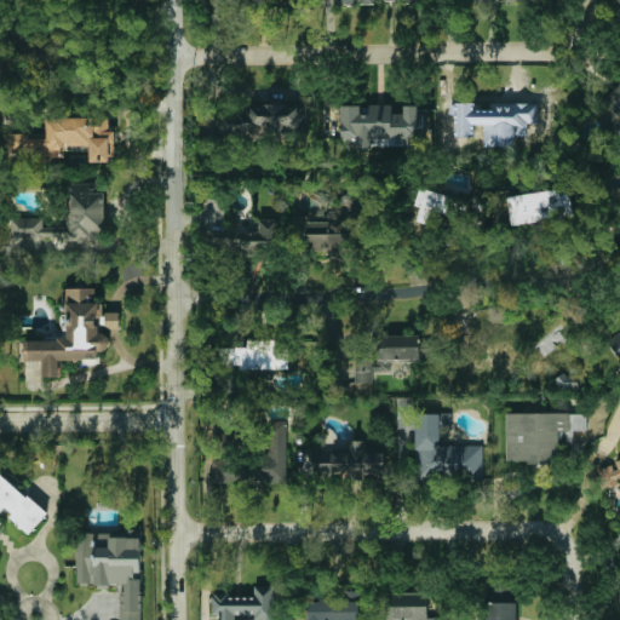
[(5,23),(5,42),(19,42),(19,23),(5,23)]
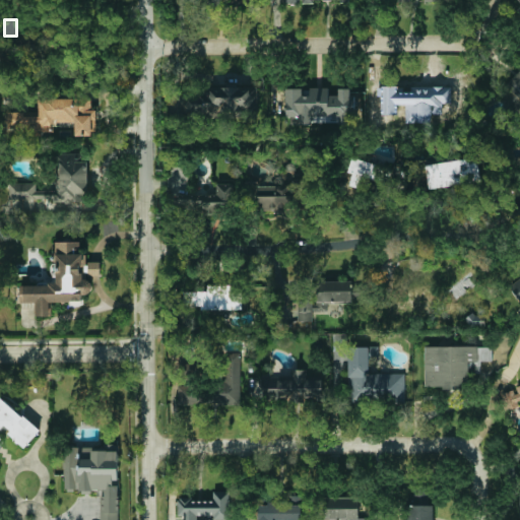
[(519,72),(500,92),(519,114),(519,113),(519,72)]
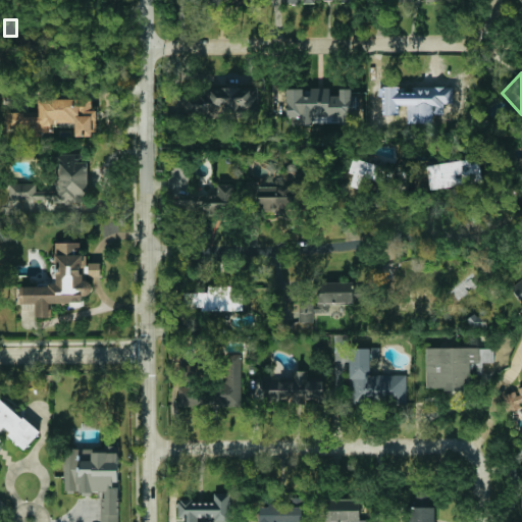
[(394,95),(394,115),(434,115),(434,112),(463,112),(463,95),(451,95),(451,85),(439,85),(439,93),(429,93),(429,86),(420,86),(420,95),(394,95)]
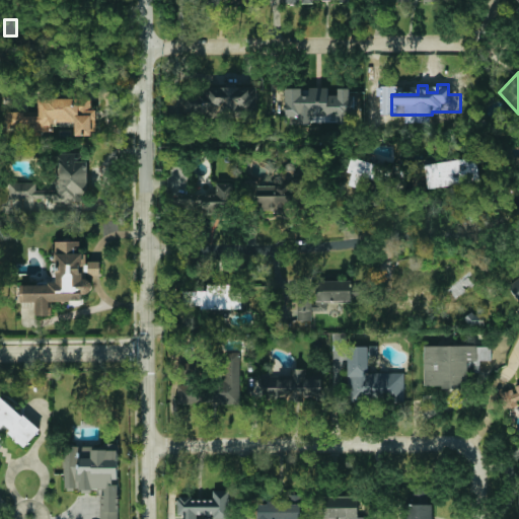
[(186,88),(184,115),(254,116),(255,89),(186,88)]
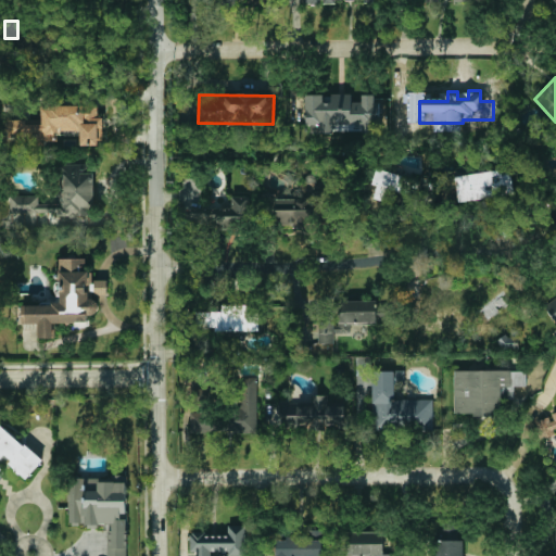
[(306,95),(306,130),(333,130),(333,125),(378,125),(378,95),(363,95),(363,102),(352,102),(352,95),(306,95)]
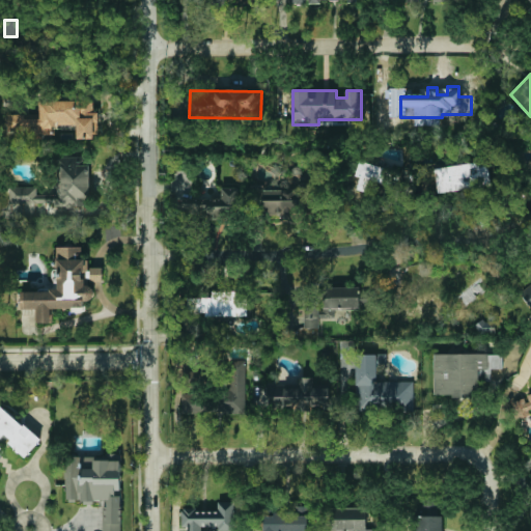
[(40,101),(40,118),(25,118),(25,114),(8,114),(8,134),(29,133),(29,139),(44,139),(44,135),(56,135),(56,124),(77,124),(77,139),(99,138),(99,112),(93,112),(93,101),(40,101)]
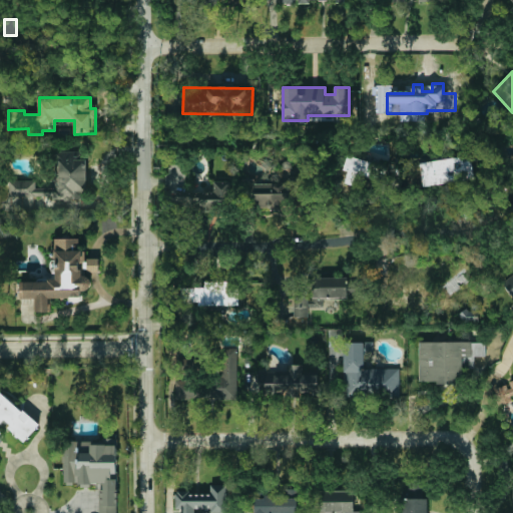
[(56,187),(36,187),(36,180),(10,180),(10,196),(34,196),(34,204),(39,204),(39,200),(86,200),(86,159),(81,159),(81,151),(56,151),(56,187)]
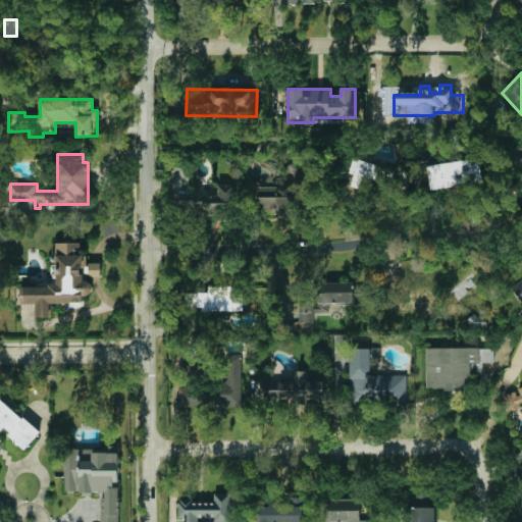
[(361,189),(364,177),(392,184),(395,167),(353,158),(350,173),(354,174),(352,187),(361,189)]
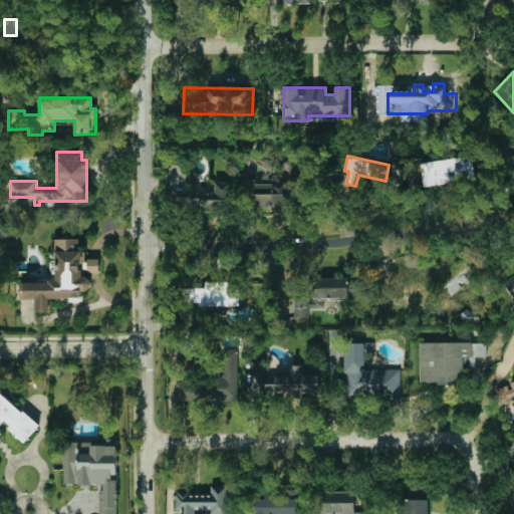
[(424,186),(475,181),(473,157),(421,162),(424,186)]
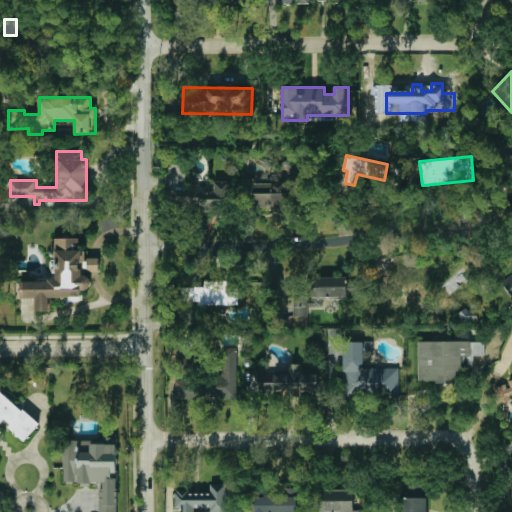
[(300,169),(286,170),(286,180),(252,181),(253,207),(287,206),(287,201),(302,200),(300,169)]
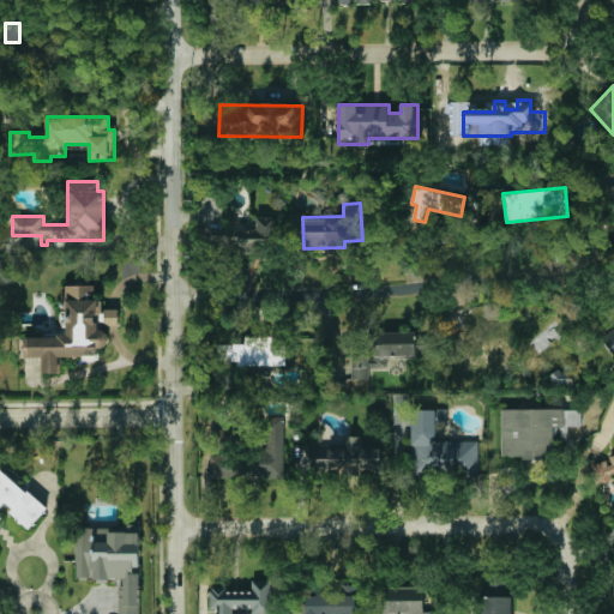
[(276,217),(257,217),(257,230),(210,230),(211,253),(276,252),(276,217)]
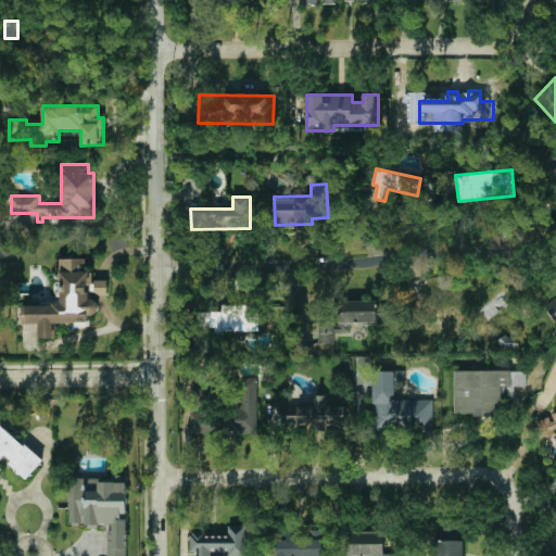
[(58,304),(22,304),(22,324),(38,324),(38,338),(55,338),(55,323),(88,324),(88,314),(99,314),(99,300),(90,299),(90,294),(106,294),(108,280),(92,280),(92,272),(84,272),(85,258),(59,258),(58,304)]
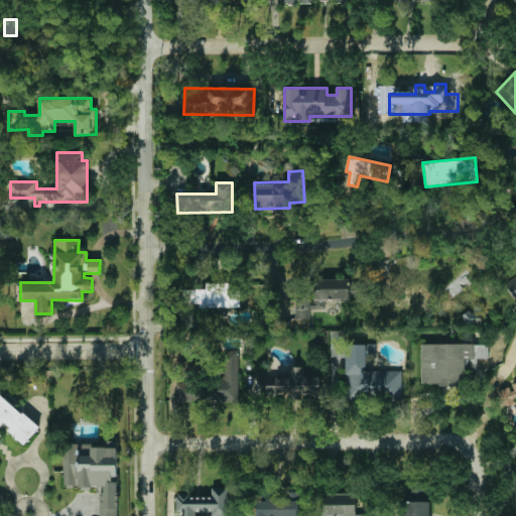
[(515,276),(505,284),(515,298),(515,276)]
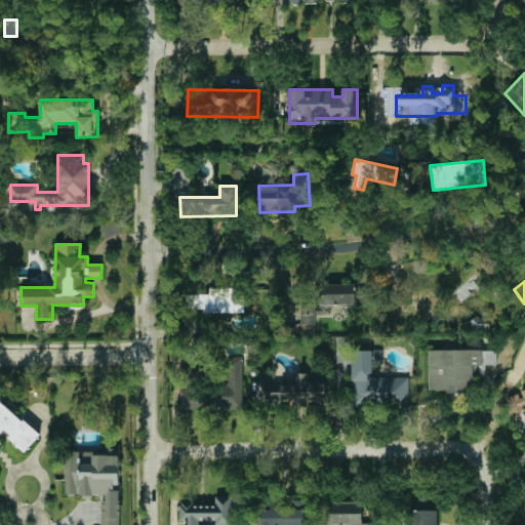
[(355,284),(320,283),(319,305),(355,306),(355,284)]
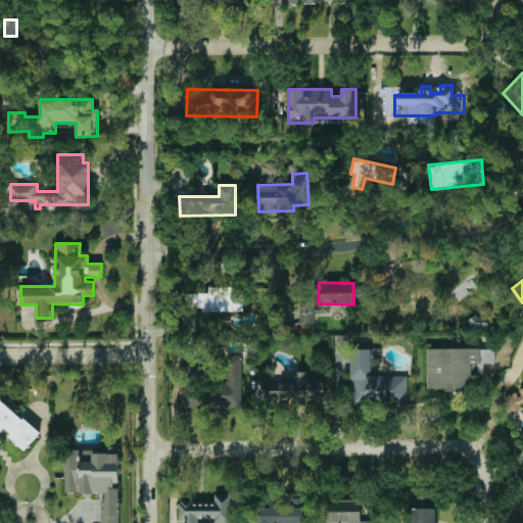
[(185,310),(243,311),(243,295),(233,295),(233,287),(209,286),(209,294),(185,294),(185,310)]
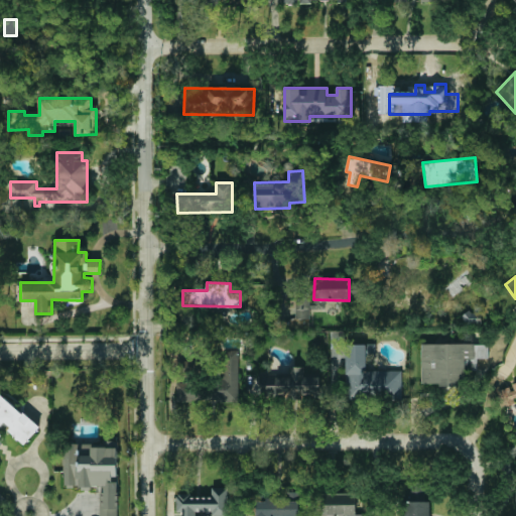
[(296,297),(296,319),(310,318),(309,296),(296,297)]
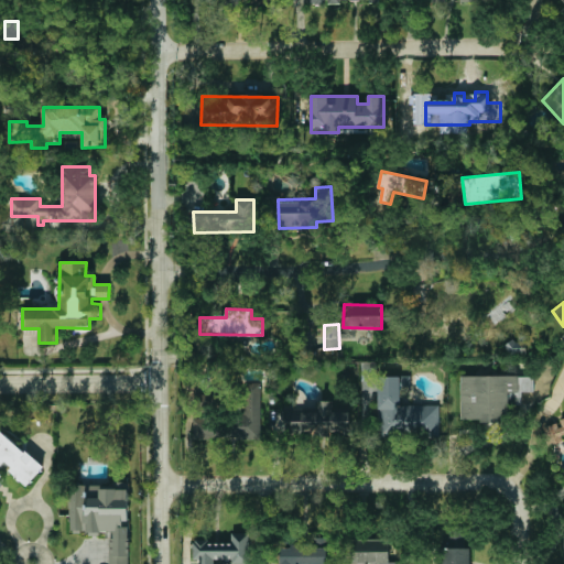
[(505,346),(513,357),(522,350),(513,338),(505,346)]
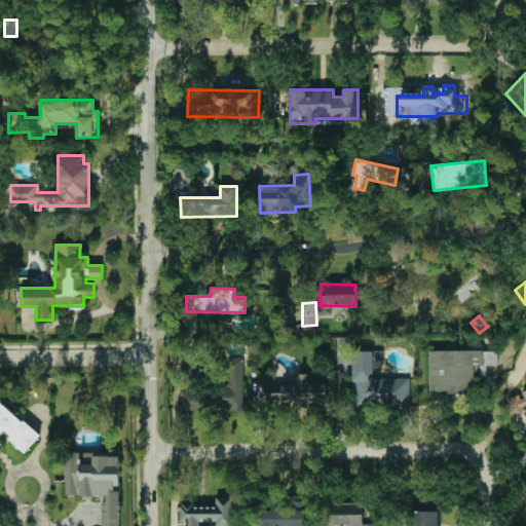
[(410,378),(373,377),(373,362),(383,362),(383,350),(352,350),(352,406),(410,406),(410,378)]
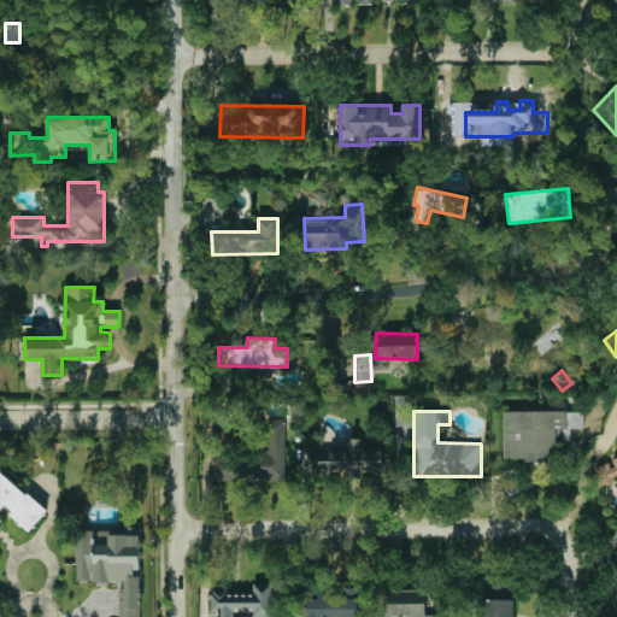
[(504,460),(557,460),(557,442),(570,442),(570,428),(583,428),(583,411),(504,411),(504,460)]
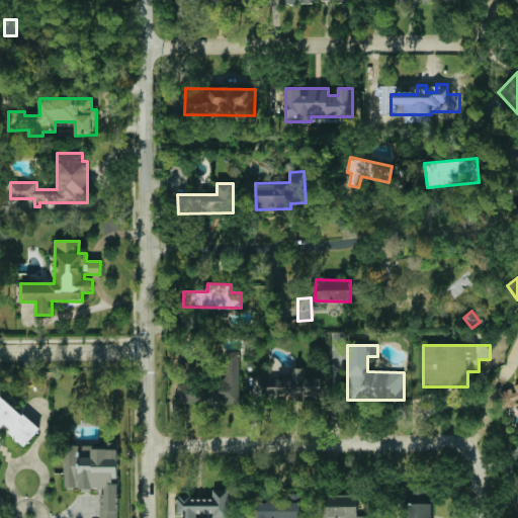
[(321,378),(306,378),(306,368),(290,368),(290,376),(262,376),(263,400),(322,399),(321,378)]
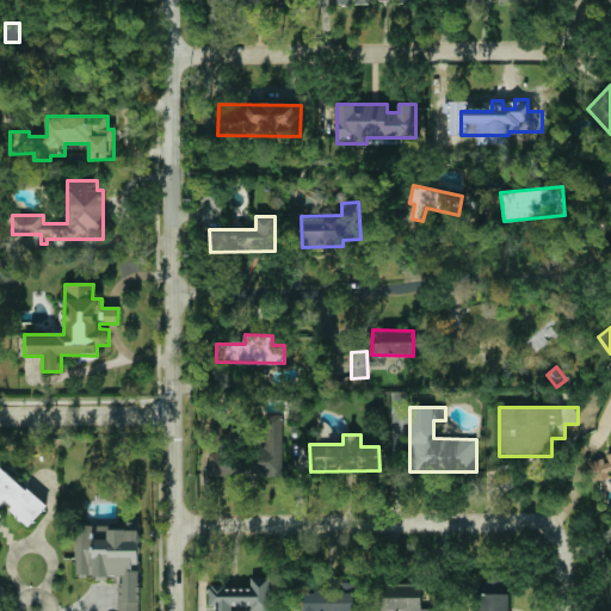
[(610,452),(609,454),(604,460),(590,463),(596,482),(610,477),(610,470),(610,469),(610,452)]
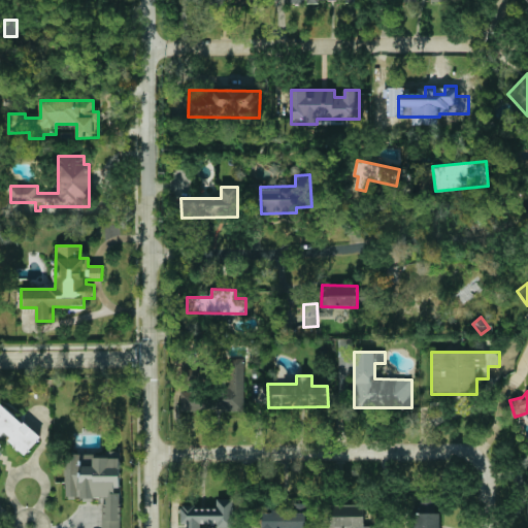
[(0,449),(3,444),(0,442),(0,435),(1,435),(28,454),(41,435),(0,404),(0,449)]
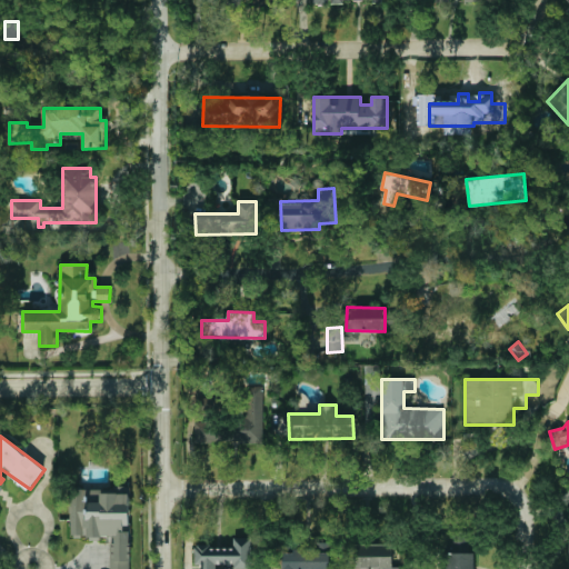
[(129,568),(130,528),(129,528),(129,489),(70,489),(70,537),(111,536),(111,568),(129,568)]
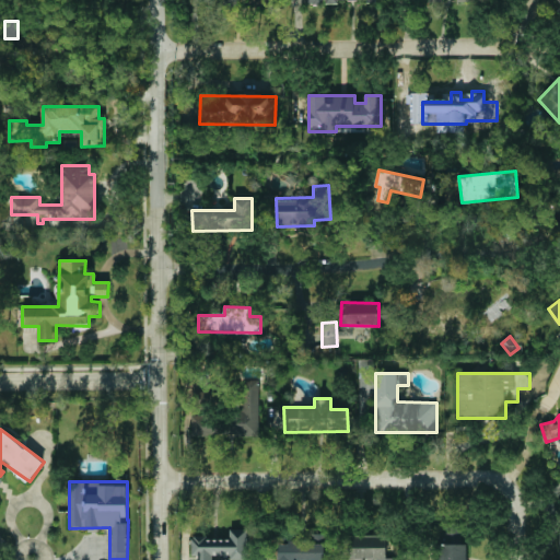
[(197,559),(216,559),(217,559),(247,559),(247,529),(230,529),(230,537),(191,538),(191,553),(198,553),(197,559)]
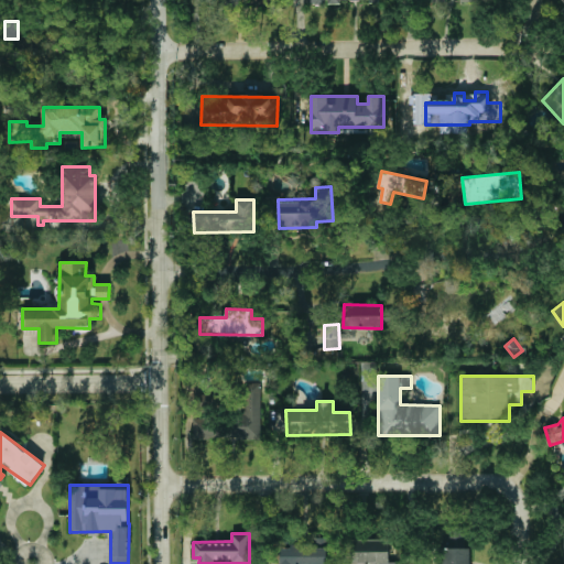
[(468,563),(468,537),(441,537),(441,563),(468,563)]
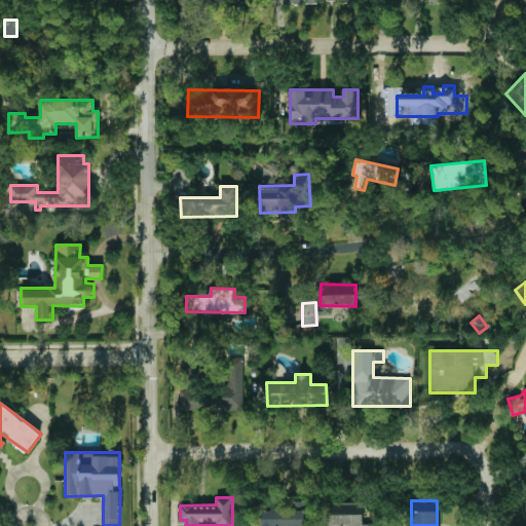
[(305,525),(306,509),(299,509),(299,502),(294,503),(294,509),(259,509),(259,525),(305,525)]
